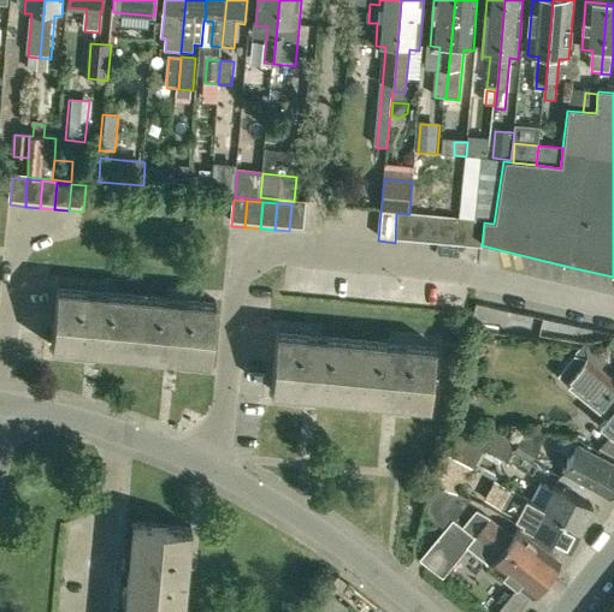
[(306,206),(294,205),(291,205),(289,231),(303,233),(306,206)]
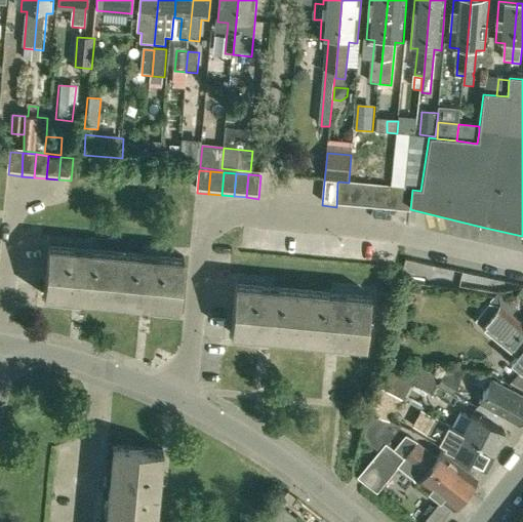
[(336,207),(348,208),(350,184),(337,183),(336,207)]
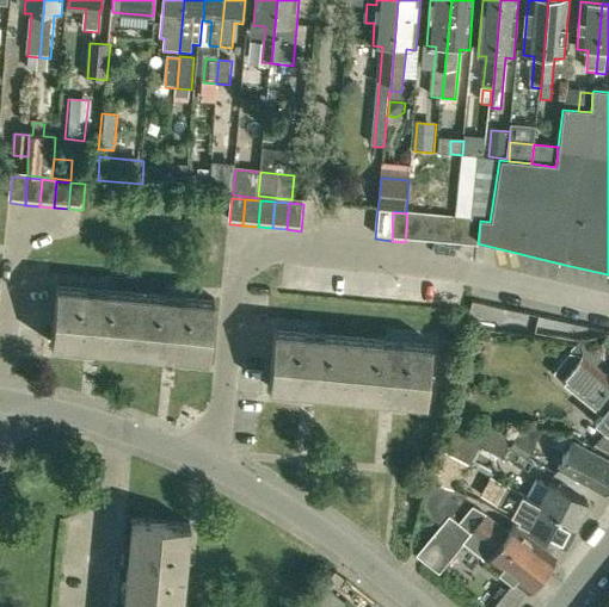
[(423,215),(407,214),(405,242),(420,243),(423,215)]
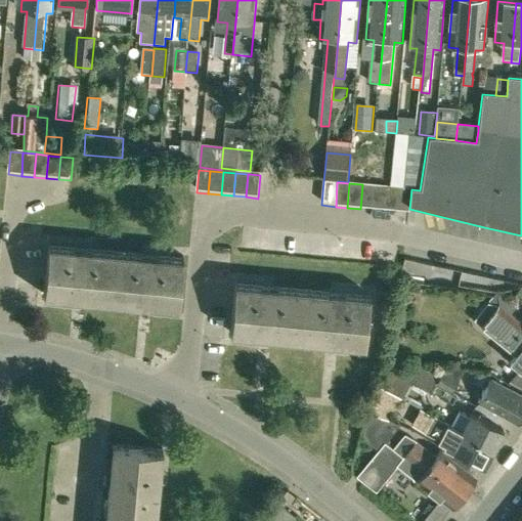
[(360,209),(373,210),(375,185),(362,184),(360,209)]
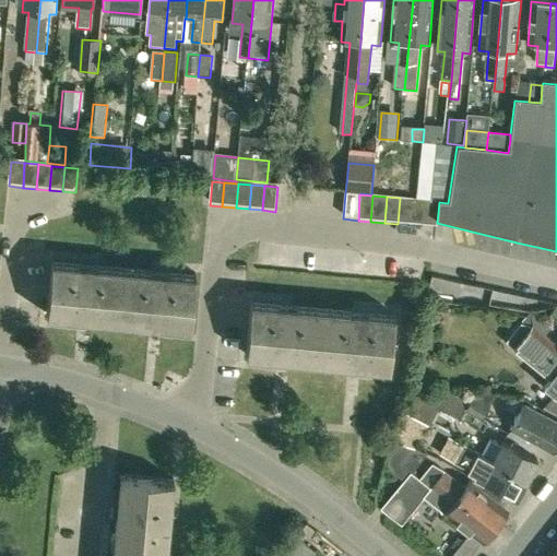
[(398,224),(411,225),(413,199),(400,198),(398,224)]
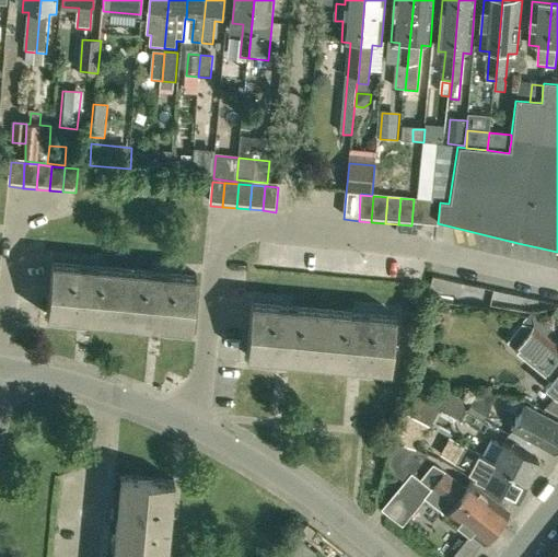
[(414,199),(411,225),(425,227),(427,200),(414,199)]
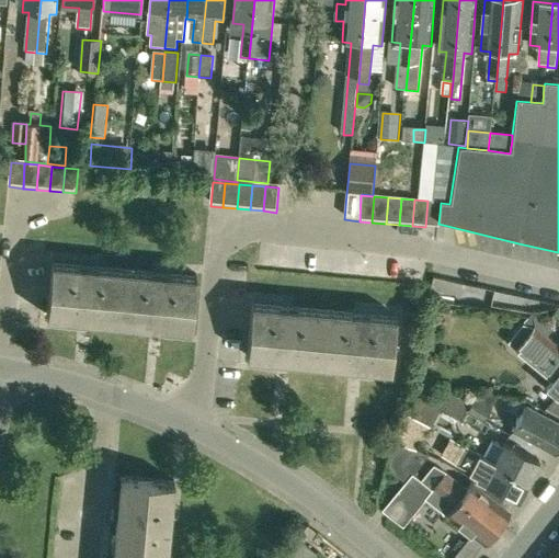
[(441,202),(428,201),(425,227),(438,228),(438,224),(441,203),(441,202)]
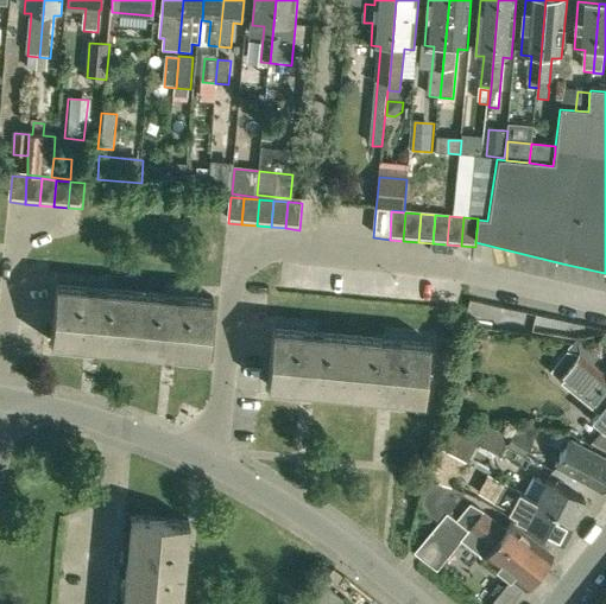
[(92,350),(131,354),(136,294),(100,292),(58,287),(52,347),(92,350)]
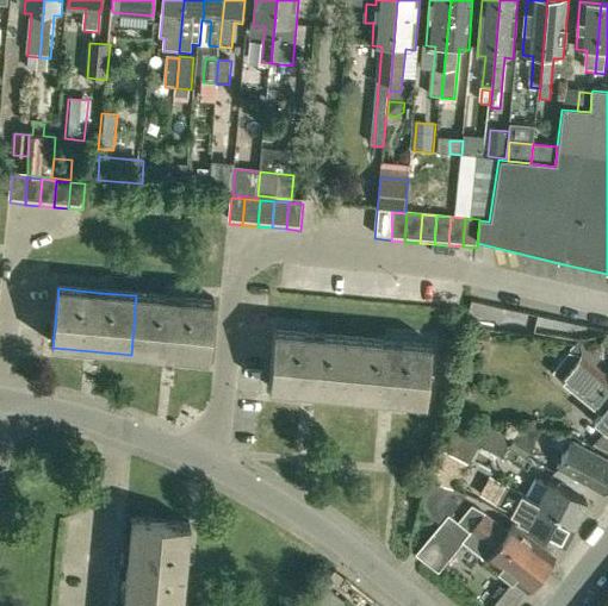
[(215,301),(169,298),(136,295),(131,355),(171,358),(210,362),(215,301)]
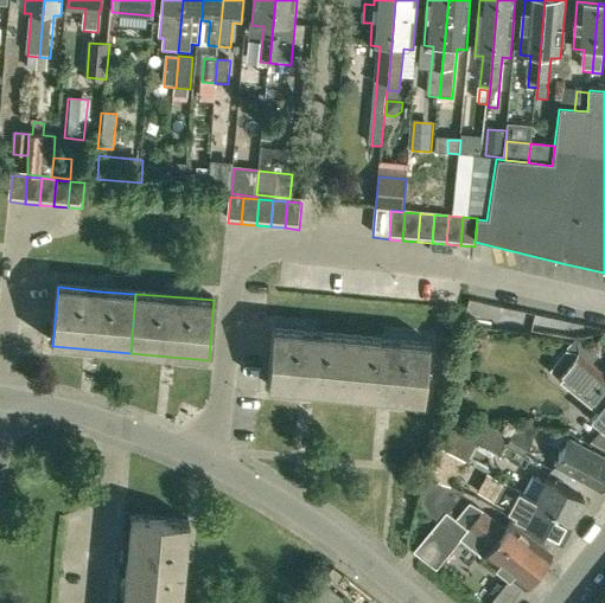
[(307,393),(346,397),(352,338),(274,329),(269,390),(307,393)]
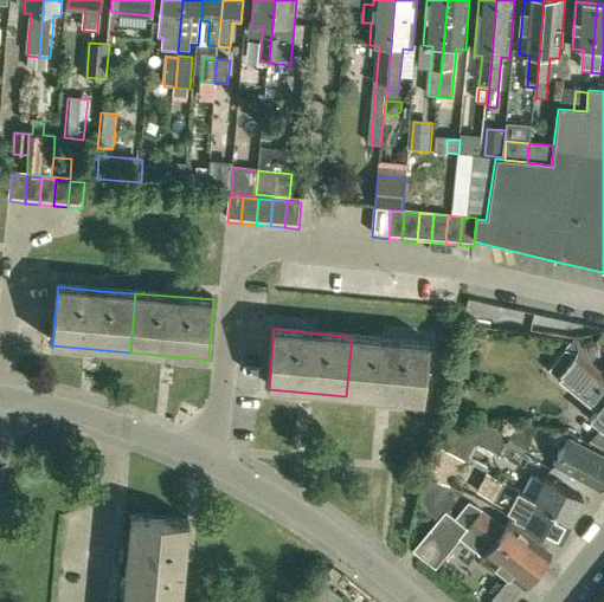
[(352,337),(346,396),(384,400),(424,403),(430,344),(352,337)]
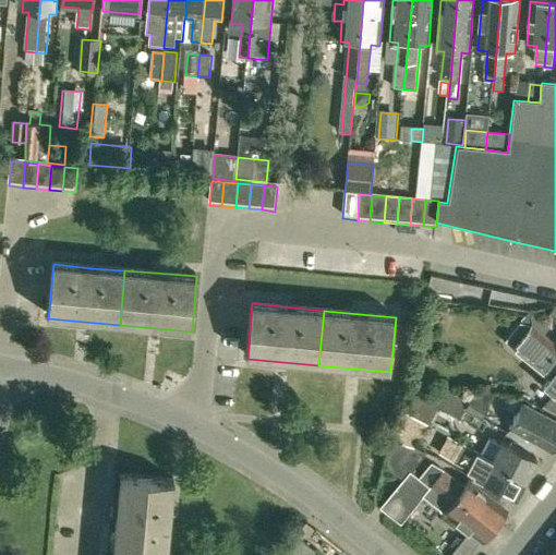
[(555,360),(542,349),(545,346),(547,349),(553,344),(533,328),(521,325),(506,344),(551,379),(545,386),(555,394),(555,360)]
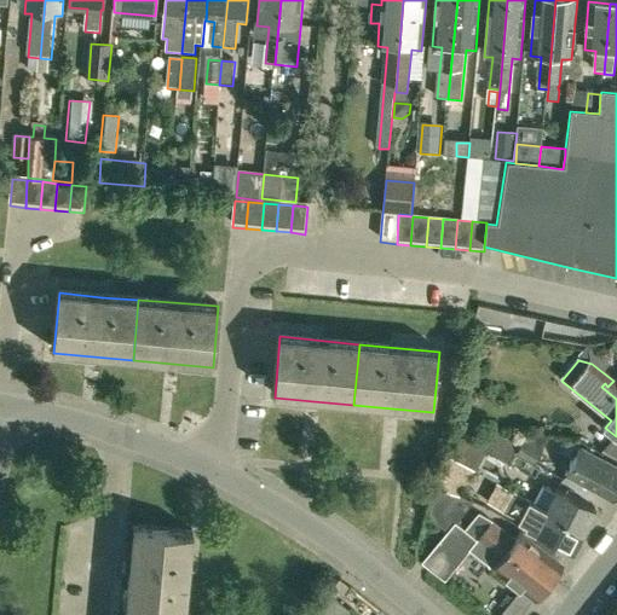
[(616,383),(613,381),(607,387),(605,383),(601,387),(616,399),(616,383)]
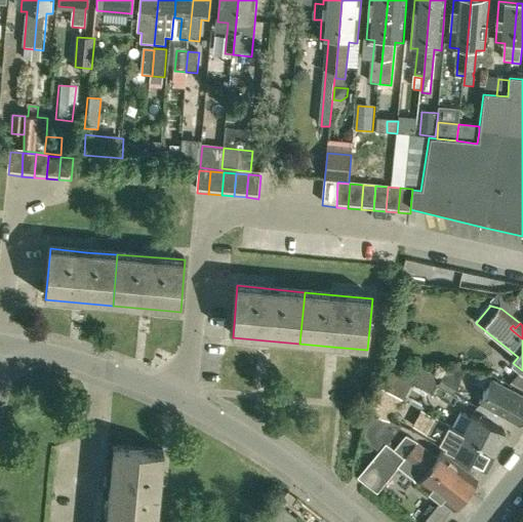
[(394,365),(380,389),(403,401),(407,403),(415,387),(424,371),(394,365)]
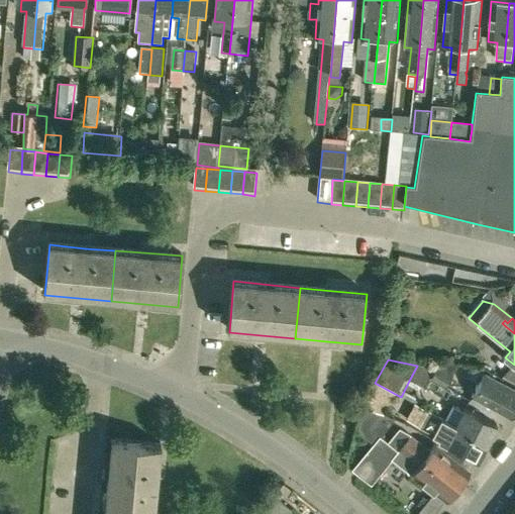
[(431,380),(447,389),(459,366),(450,364),(436,370),(431,380)]
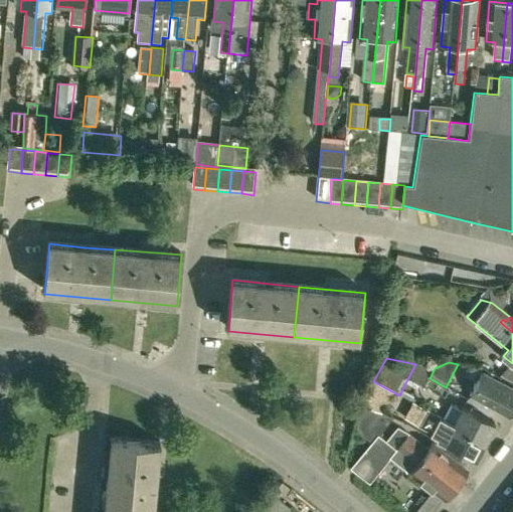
[(415,364),(407,379),(424,388),(430,378),(435,368),(415,364)]
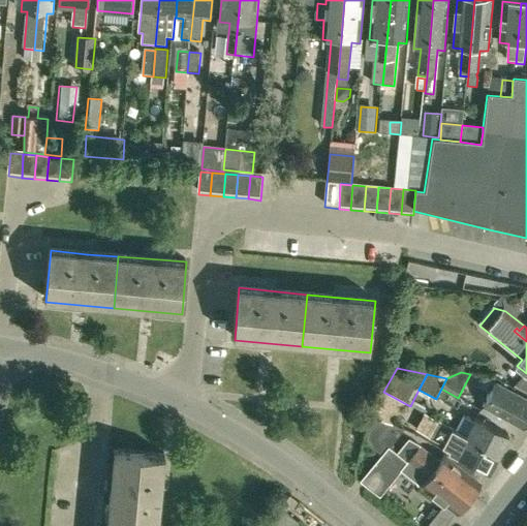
[(525,430),(526,428),(526,401),(496,385),(484,408),(525,430)]
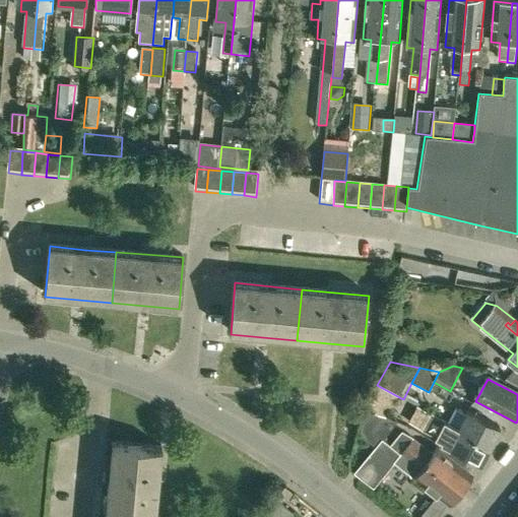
[(455,394),(450,391),(434,382),(429,392),(451,403),(455,394)]
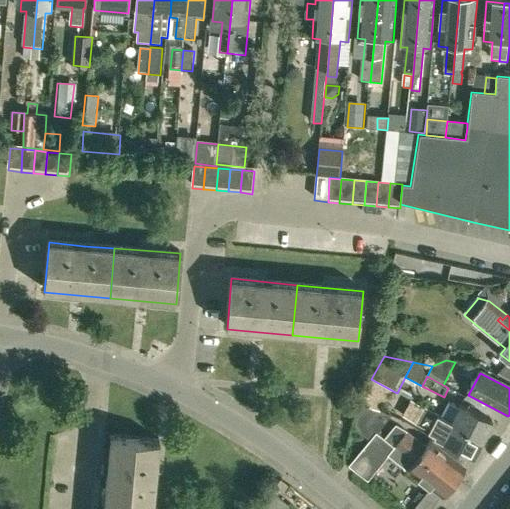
[(380,389),(366,385),(359,405),(373,410),(380,389)]
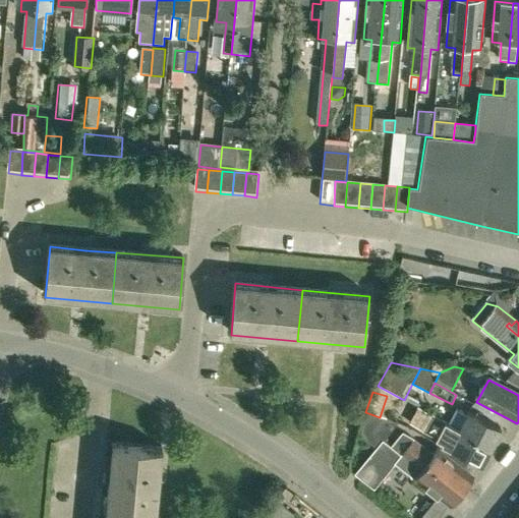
[(378,449),(384,442),(386,440),(376,432),(381,418),(380,417),(365,412),(359,434),(378,449)]
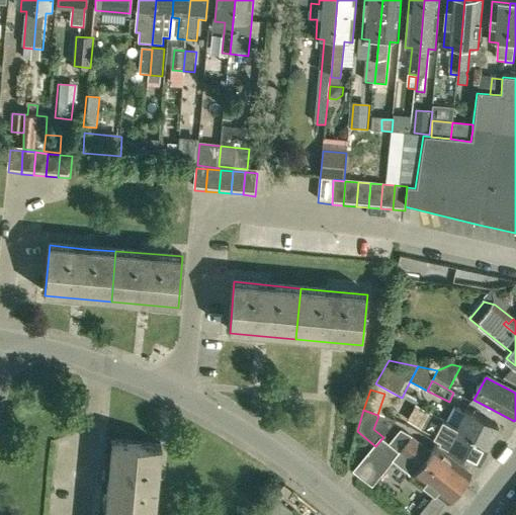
[(457,429),(488,445),(498,427),(466,411),(457,429)]
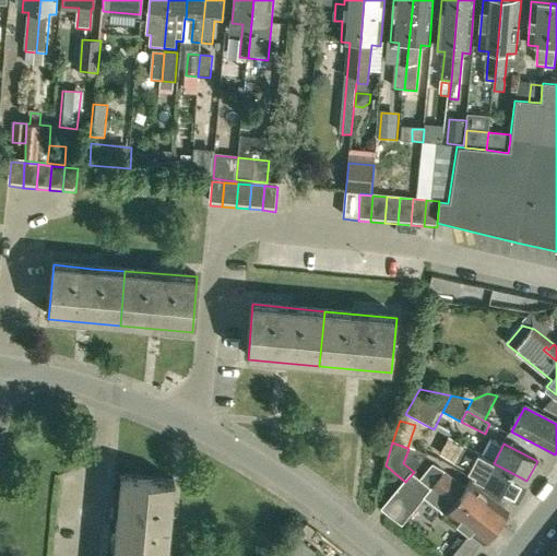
[(517,500),(526,481),(494,463),(470,450),(462,466),(481,476),(480,481),(517,500)]
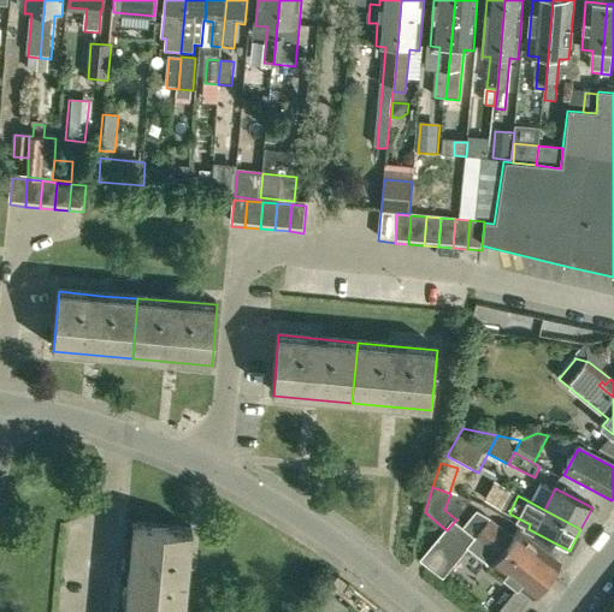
[(532,599),(547,581),(483,532),(477,540),(454,522),(447,530),(438,541),(461,559),(468,551),(491,569),(493,568),(532,599)]
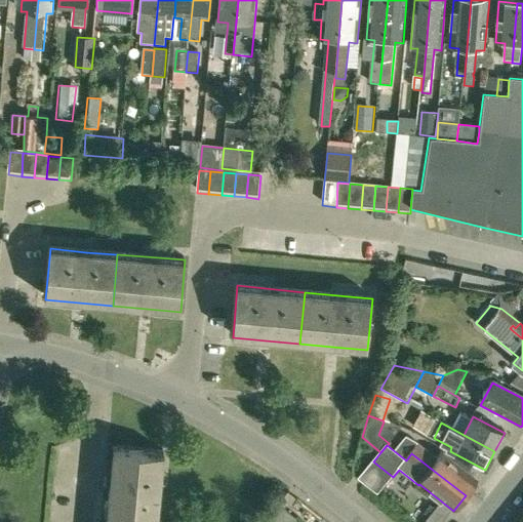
[(417,445),(411,453),(466,495),(478,480),(444,453),(438,462),(417,445)]
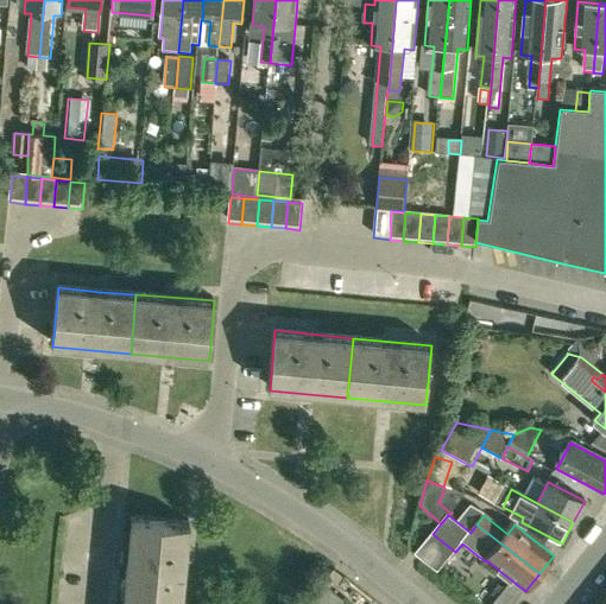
[(125,597),(184,603),(191,523),(132,519),(128,557),(125,597)]
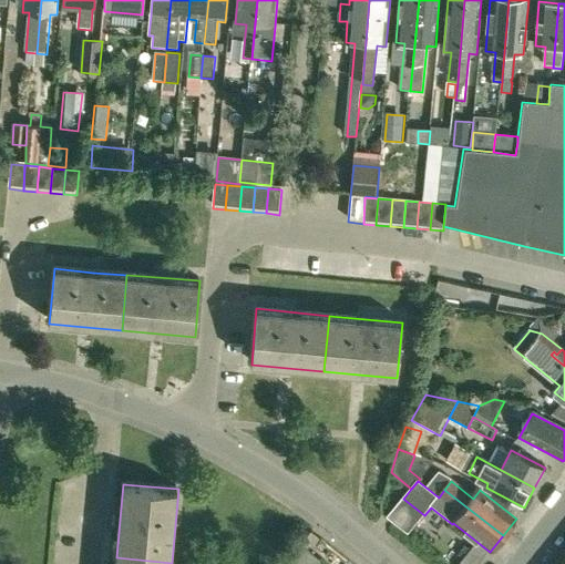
[(302,547),(289,563),(320,563),(321,562),(302,547)]
